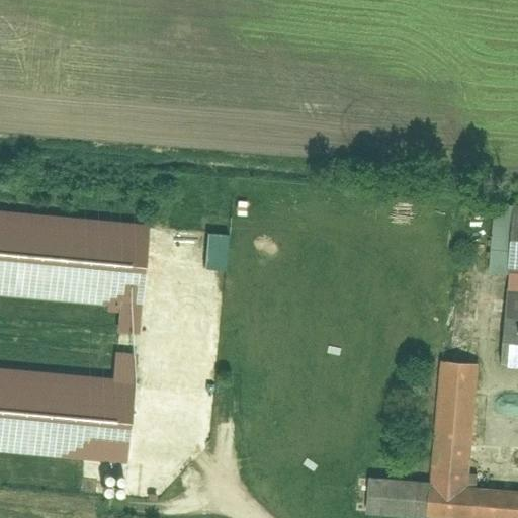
[(517,206),(498,205),(487,365),(517,366),(517,206)]
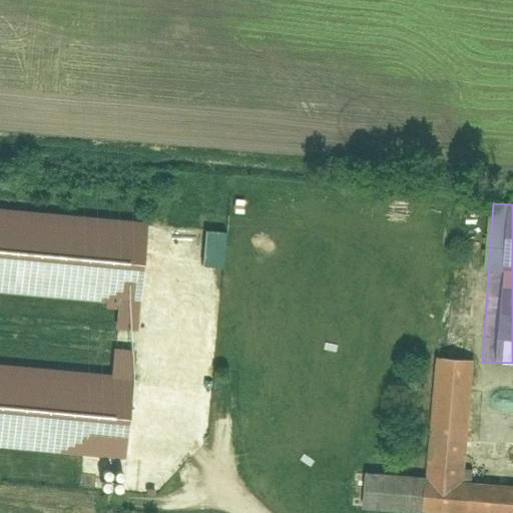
[(149,222),(0,208),(0,290),(119,301),(116,332),(139,334),(149,222)]
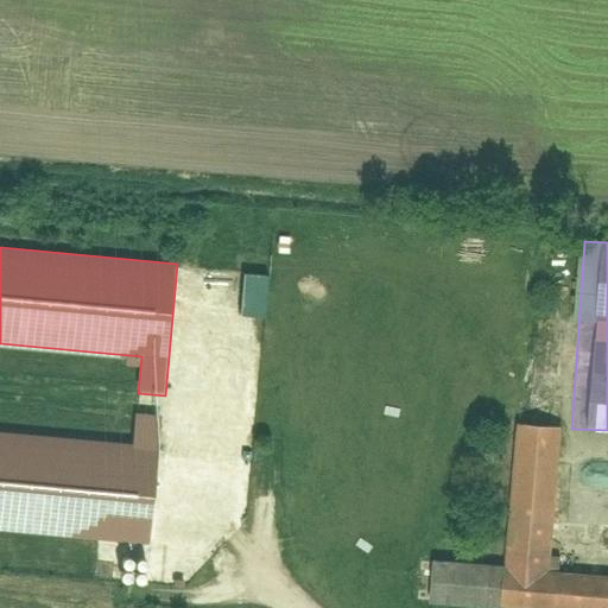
[(233,315),(264,318),(268,277),(238,273),(233,315)]
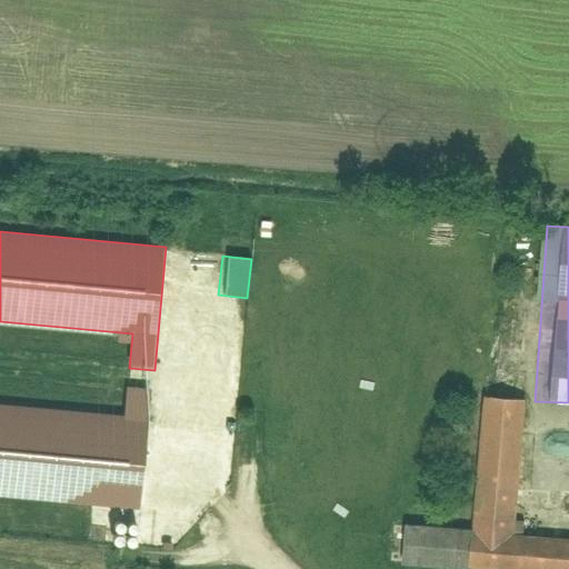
[(0,407),(0,497),(140,509),(150,386),(125,383),(121,418),(0,407)]
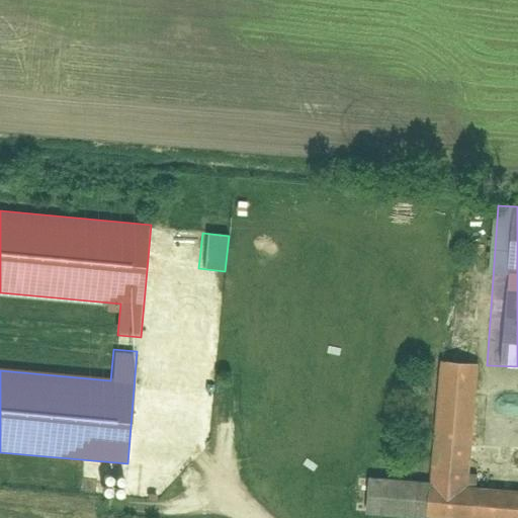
[(517,517),(517,445),(509,445),(506,482),(459,479),(467,363),(424,360),(415,481),(353,477),(350,514),(404,517),(517,517)]
